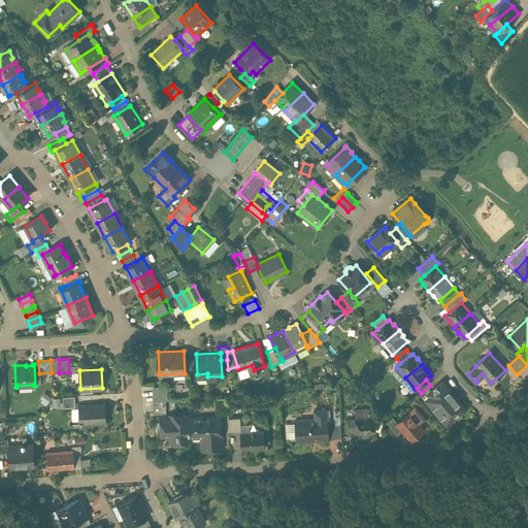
[(442,383),(428,394),(433,400),(435,402),(448,393),(440,385),(442,383)]
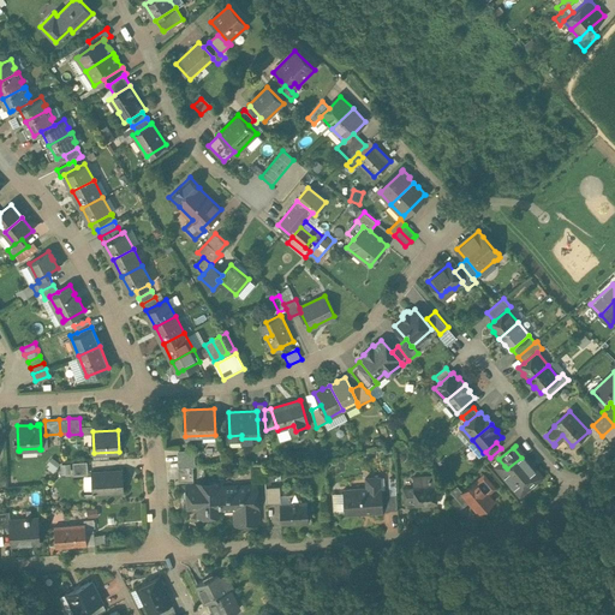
[(192,449),(177,451),(178,467),(192,466),(193,466),(192,449)]
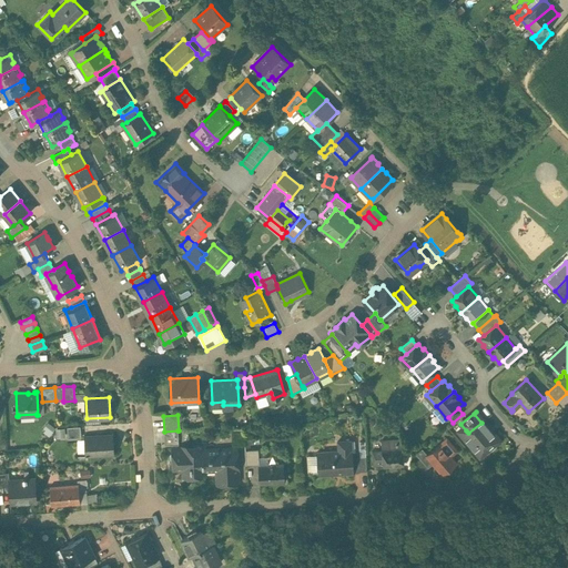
[(497,437),(484,421),(482,423),(468,433),(466,430),(462,435),(477,454),(484,454),(497,443),(498,442),(498,439),(497,437)]
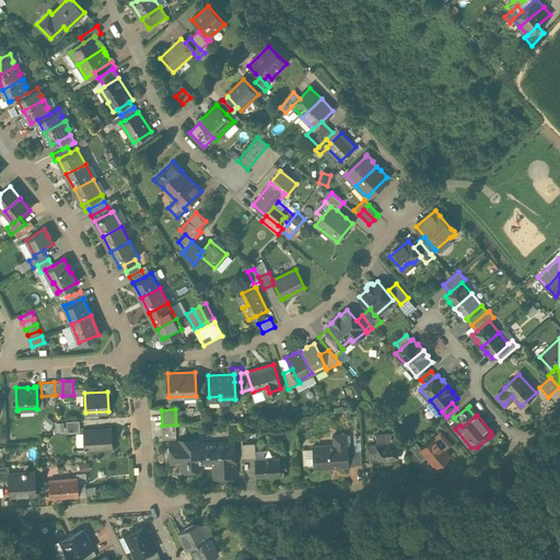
[(63,419),(56,420),(57,429),(65,428),(63,419)]
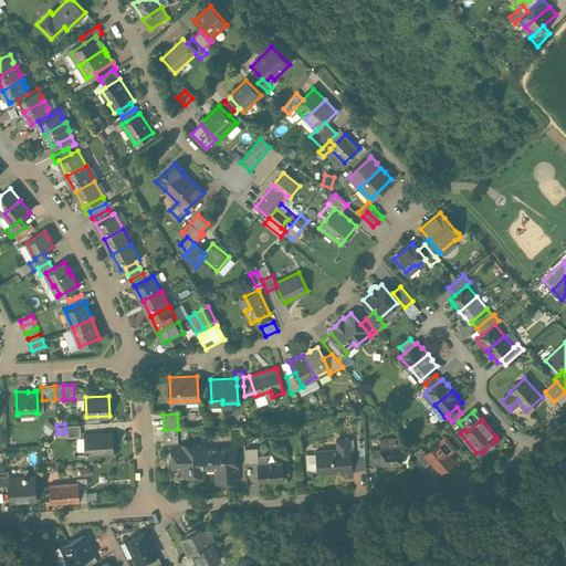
[(80,423),(66,425),(67,436),(81,436),(80,423)]
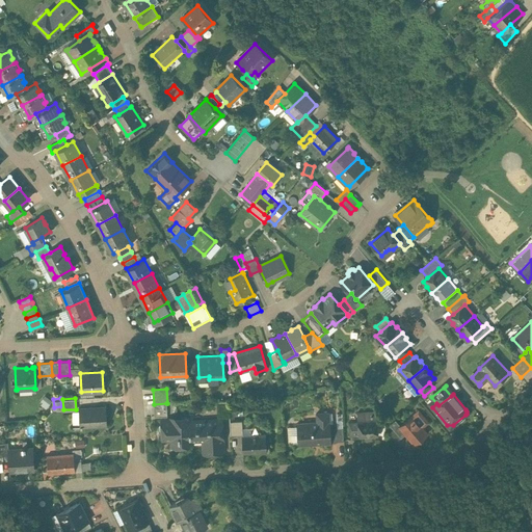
[(229,400),(218,401),(219,417),(227,416),(230,416),(229,400)]
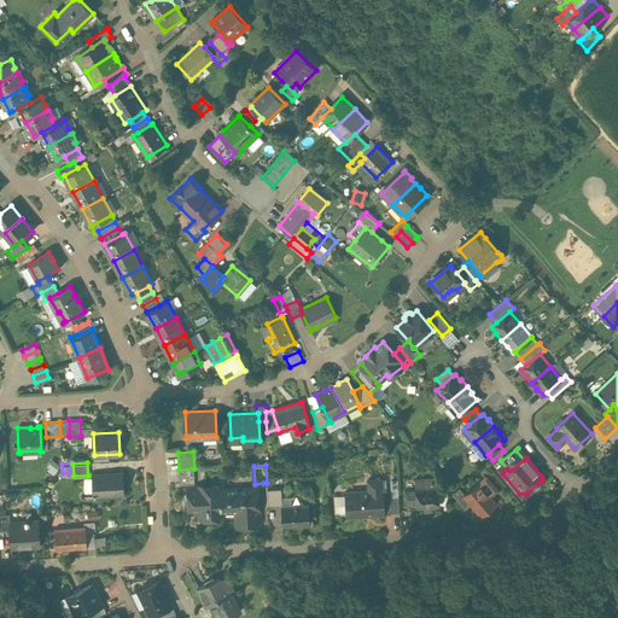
[(193,468),(179,470),(180,484),(194,483),(193,468)]
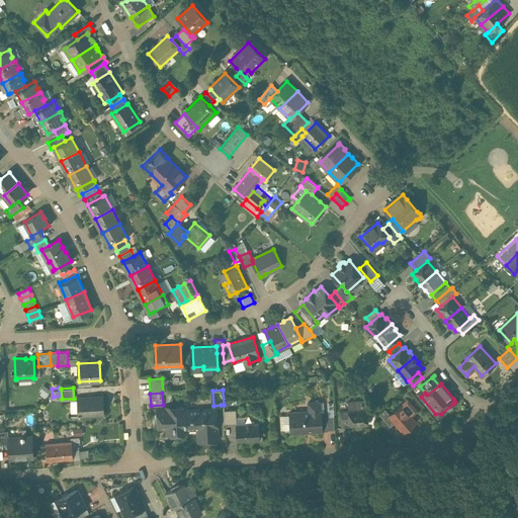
[(103,396),(77,398),(78,416),(104,414),(103,396)]
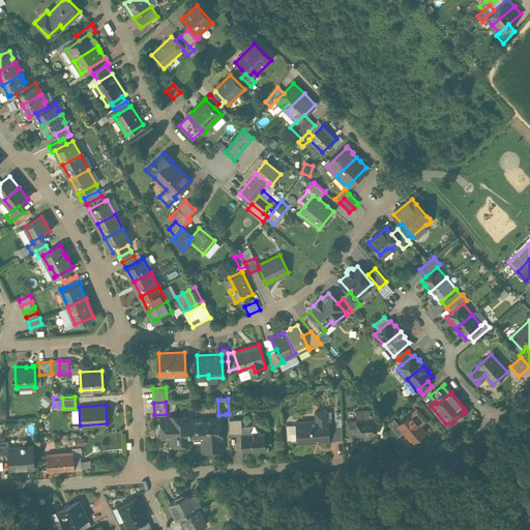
[(399,424),(405,432),(413,442),(421,435),(424,432),(419,425),(427,420),(416,409),(399,424)]
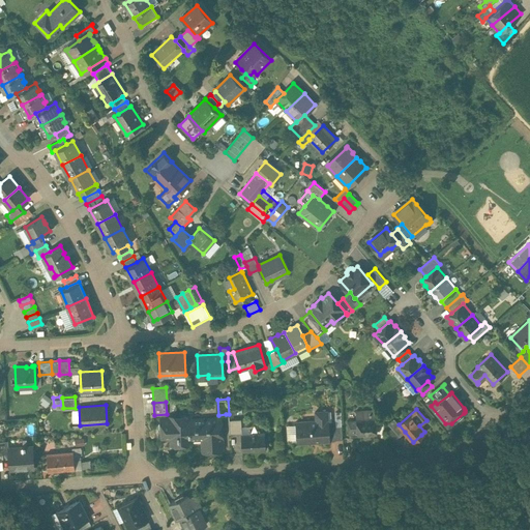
[(375,417),(364,417),(364,410),(356,411),(356,418),(356,419),(357,433),(357,435),(376,433),(375,417)]
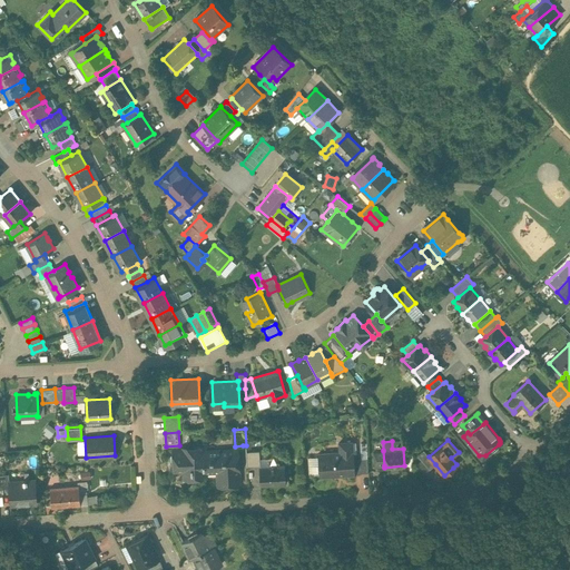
[(340,443),(340,452),(317,453),(320,475),(355,473),(354,459),(353,451),(352,451),(352,442),(340,443)]
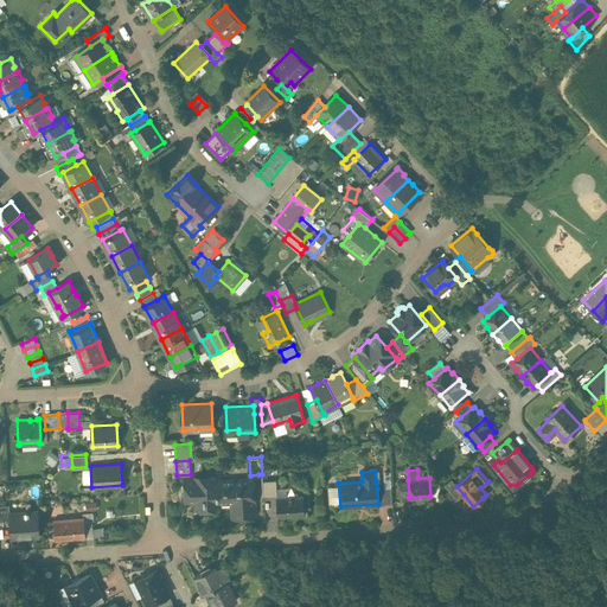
[(217,475),(195,477),(195,478),(184,479),(185,502),(199,500),(200,510),(218,509),(218,503),(217,480),(217,475)]
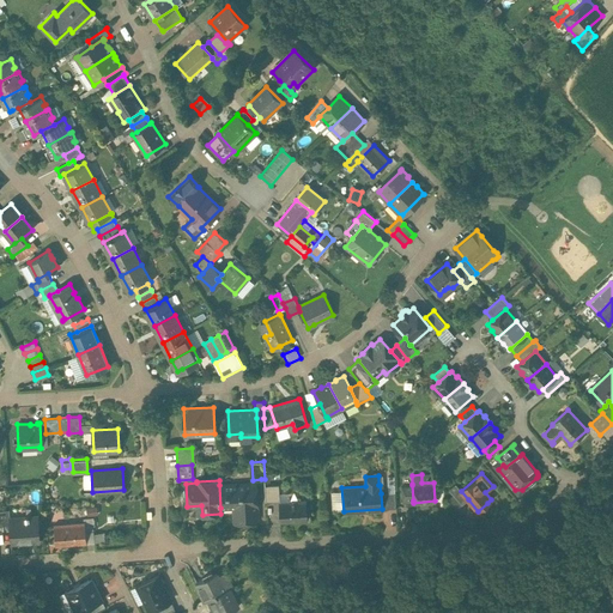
[(246,484),(219,485),(220,508),(234,508),(234,515),(237,515),(238,522),(258,521),(256,507),(258,507),(256,486),(255,486),(247,486),(246,484)]
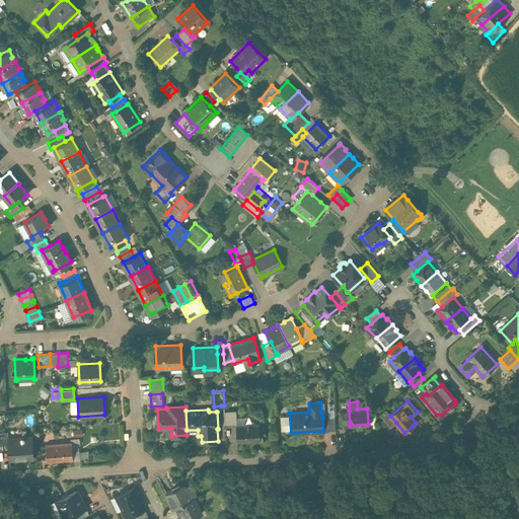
[(390,416),(385,410),(380,415),(391,427),(396,423),(390,416)]
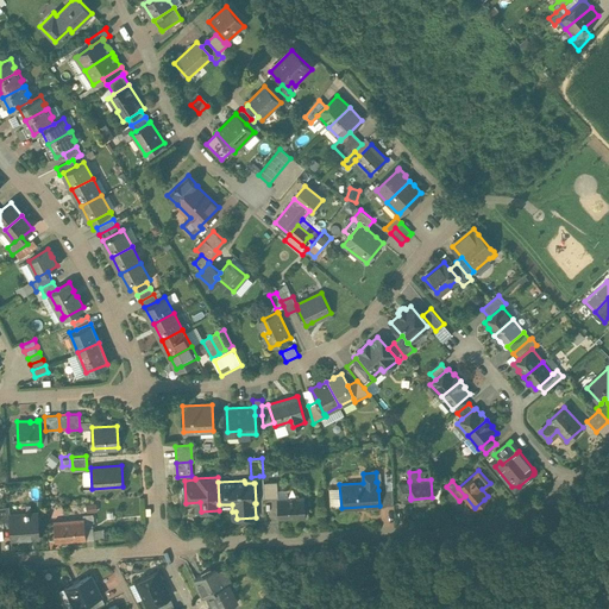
[(277,482),(263,482),(264,498),(278,497),(277,482)]
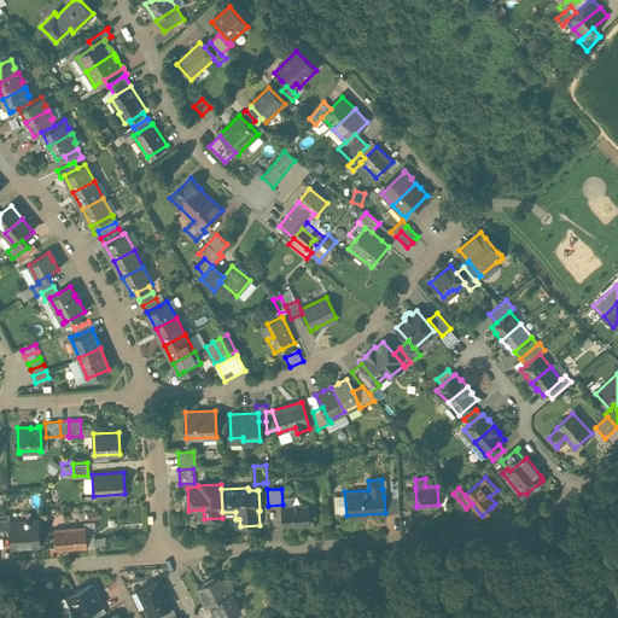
[(415,489),(404,490),(406,506),(417,505),(415,489)]
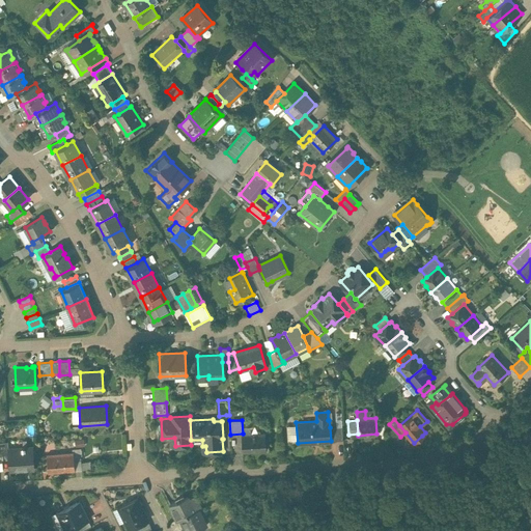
[(342,427),(330,427),(331,441),(343,440),(342,427)]
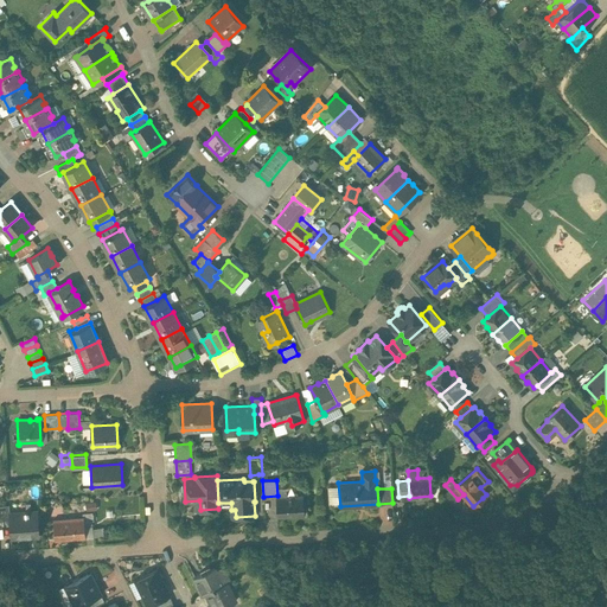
[(302,494),(276,497),(278,517),(304,516),(302,494)]
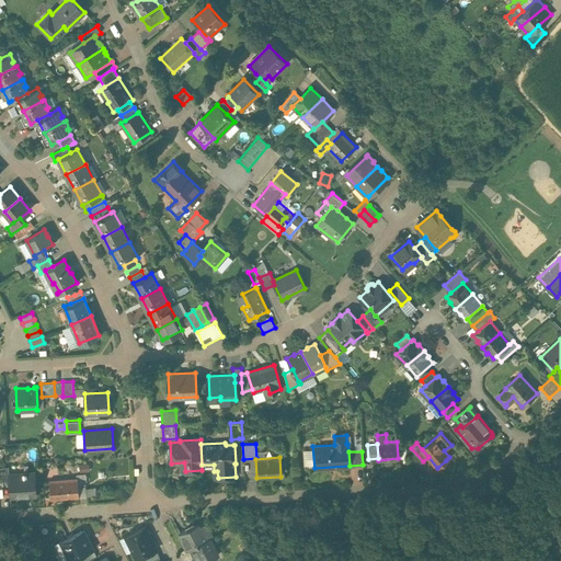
[(9,466),(0,466),(0,480),(9,480),(9,474),(9,466)]
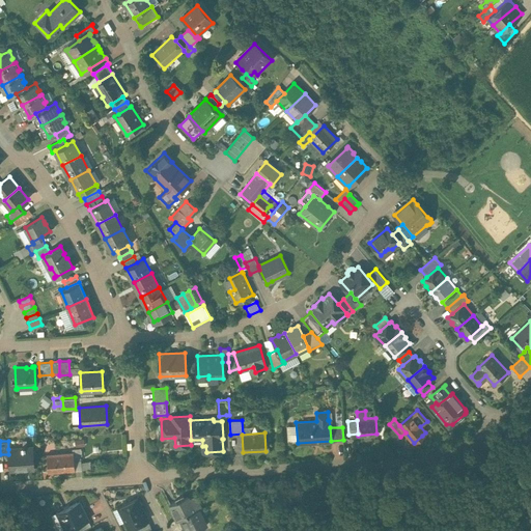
[(8,449),(8,454),(9,470),(22,470),(22,468),(34,468),(32,447),(25,447),(25,445),(22,445),(22,448),(8,449)]
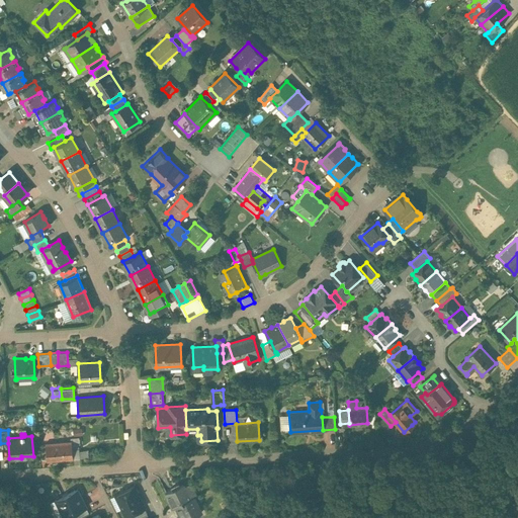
[(78,438),(71,438),(71,441),(72,441),(72,449),(79,448),(78,438)]
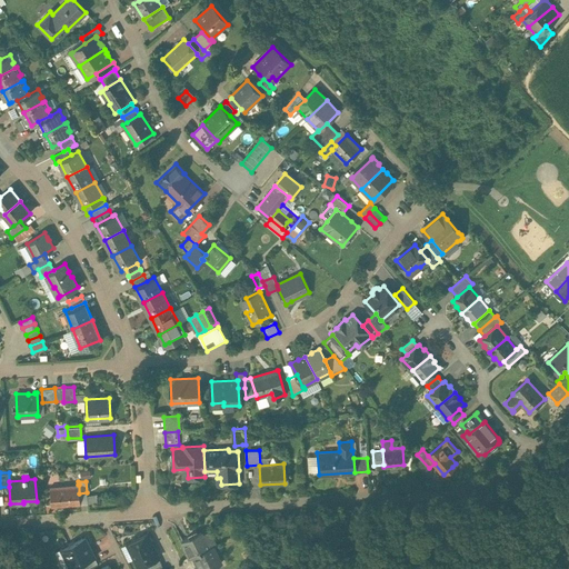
[(78,485),(50,487),(51,507),(80,503),(79,493),(79,485),(78,485)]
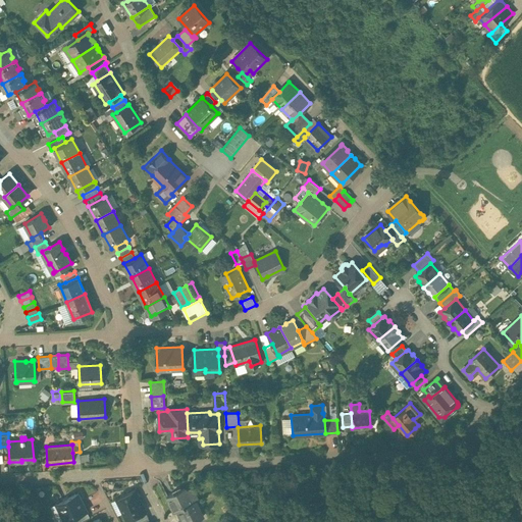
[(185,488),(166,497),(173,512),(192,503),(187,490),(185,488)]
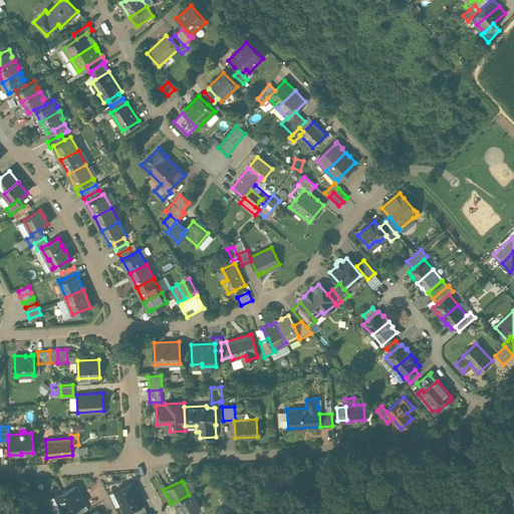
[(195,492),(189,481),(184,483),(189,495),(194,493),(195,492)]
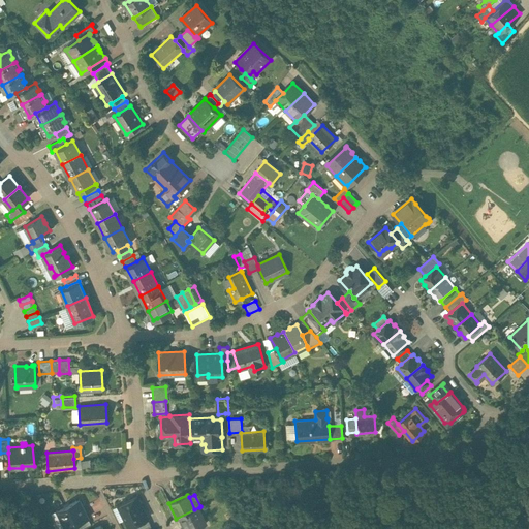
[(136,496),(120,504),(127,518),(125,519),(129,528),(135,524),(147,519),(136,496)]
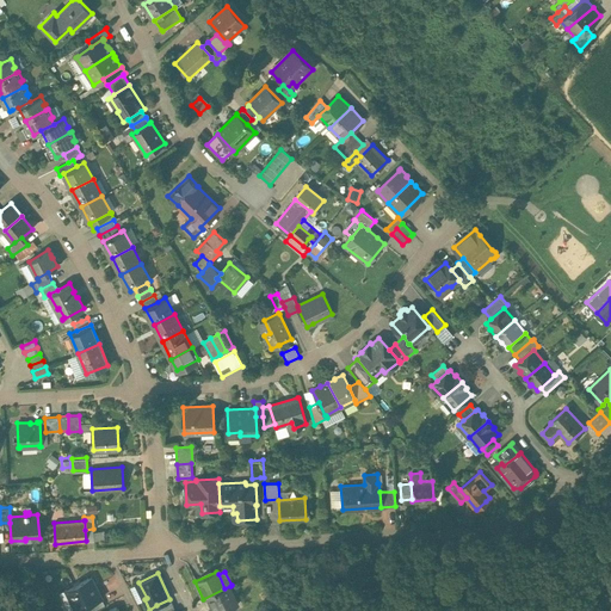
[(91,576),(66,590),(76,610),(87,605),(102,598),(91,576)]
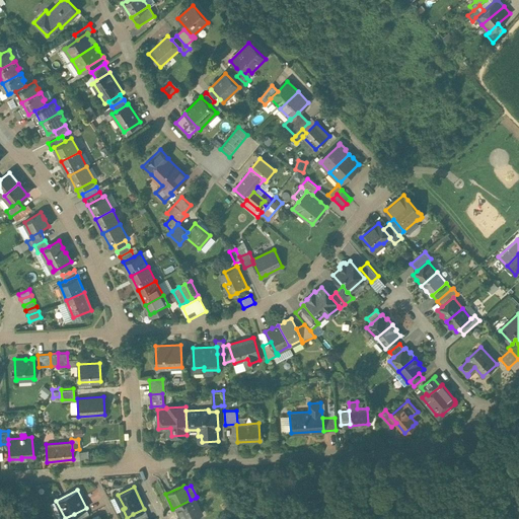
[(191,500),(172,509),(173,509),(176,508),(181,518),(190,518),(202,513),(198,504),(195,506),(192,500),(196,498),(191,500)]
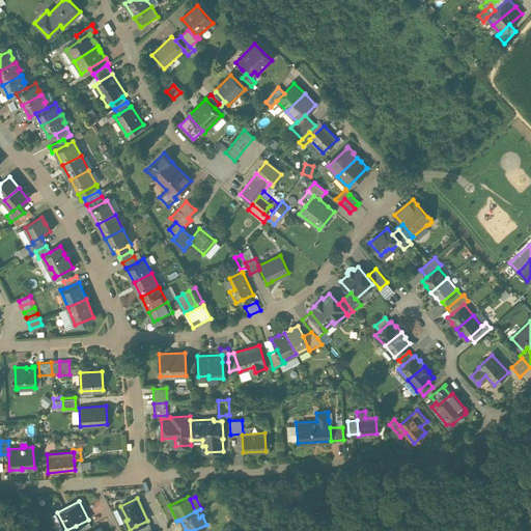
[(88,520),(76,526),(78,530),(79,530),(90,526),(88,520)]
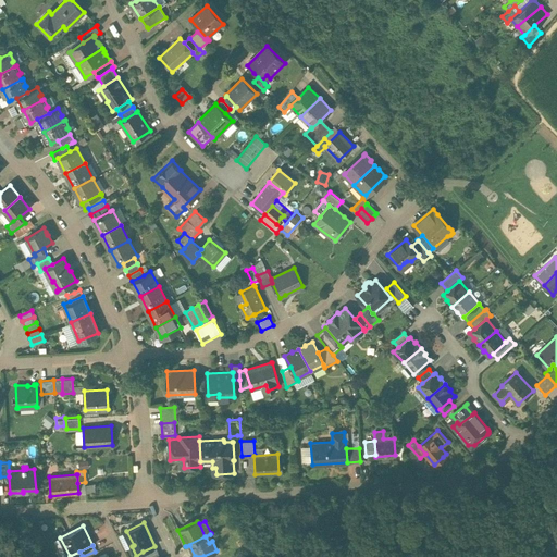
[(155,546),(143,552),(145,556),(147,556),(158,552),(155,546)]
